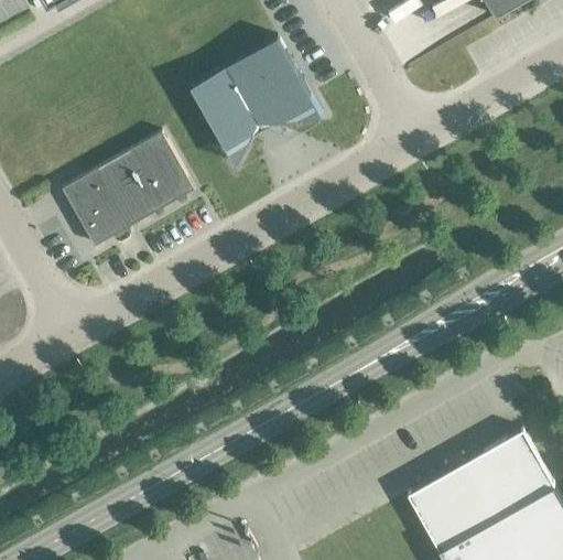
[(52,0),(58,11),(76,0),(52,0)]
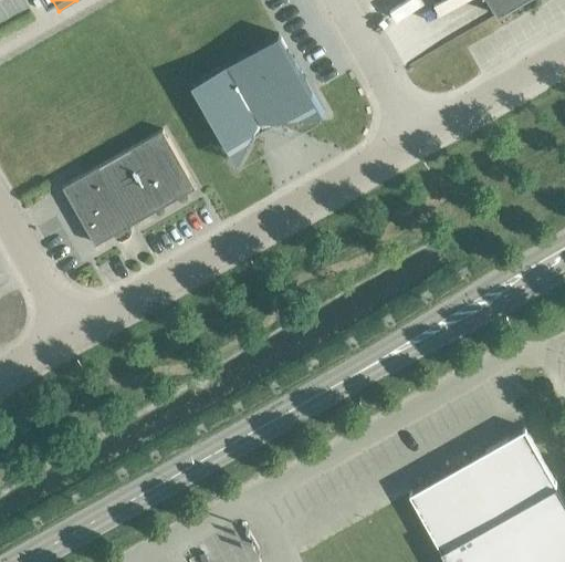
[(487,0),(498,19),(530,0),(487,0)]
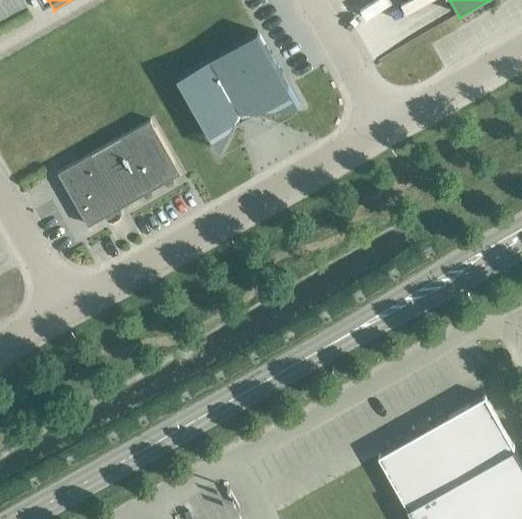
[(251,115),(299,108),(257,35),(177,81),(219,154),(236,124),(251,115)]
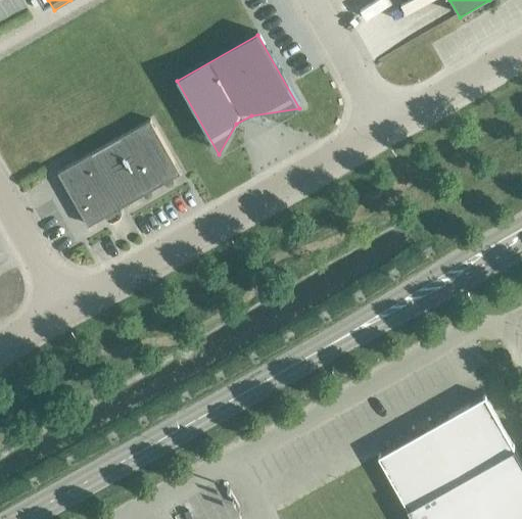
[(150,123),(58,176),(89,229),(105,219),(108,223),(113,224),(121,220),(122,215),(121,210),(181,177),(150,123)]
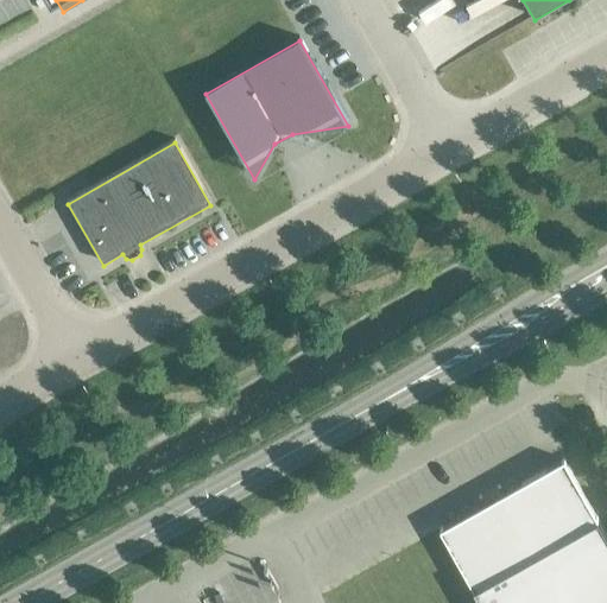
[(101,165),(83,173),(89,186),(107,177),(101,165)]
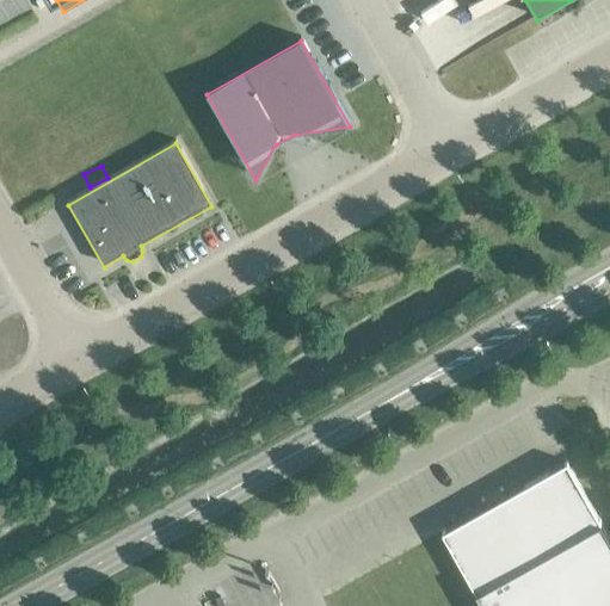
[(609,548),(564,468),(439,537),(478,605),(609,605),(609,548)]
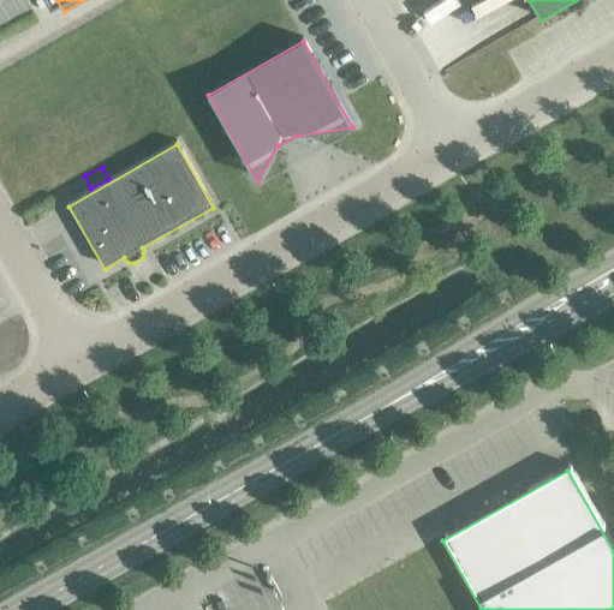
[(266,560),(236,575),(252,609),(256,609),(284,594),(266,560)]
